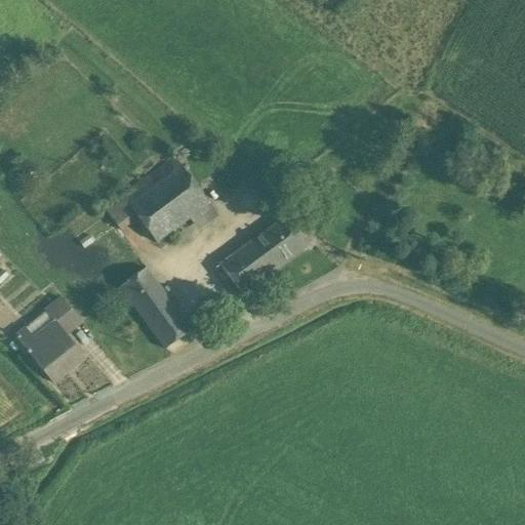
[(171,156),(119,194),(129,207),(182,168),(171,156)]
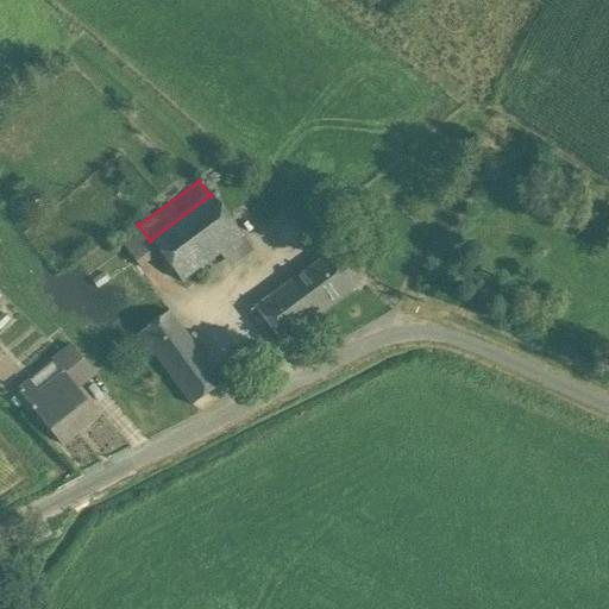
[(211,195),(150,240),(159,253),(181,283),(225,251),(243,238),(211,195)]
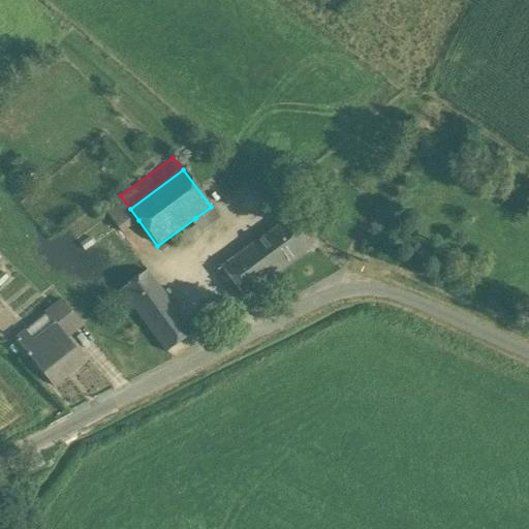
[(130,209),(120,195),(102,209),(121,234),(138,220),(130,209)]
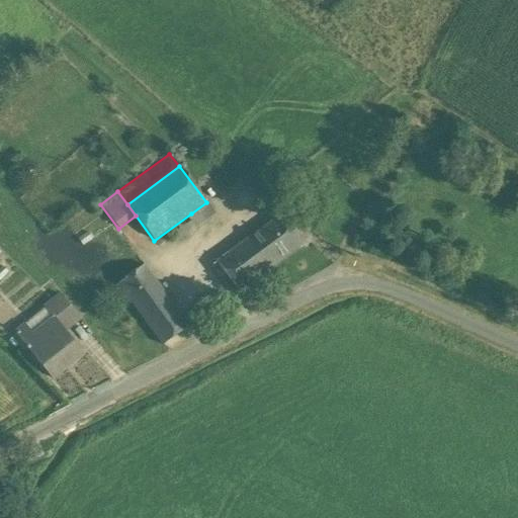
[(206,202),(191,213),(200,225),(214,213),(206,202)]
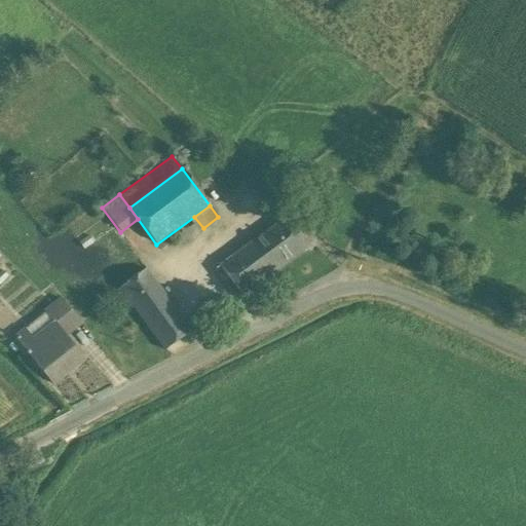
[(285,220),(221,267),(243,296),(307,249),(285,220)]
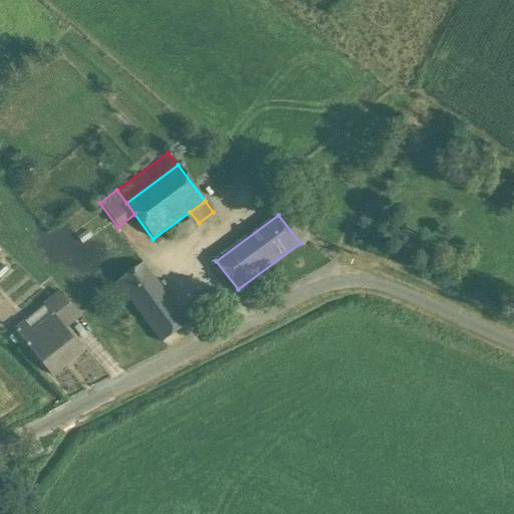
[(174,305),(143,264),(117,282),(148,324),(174,305)]
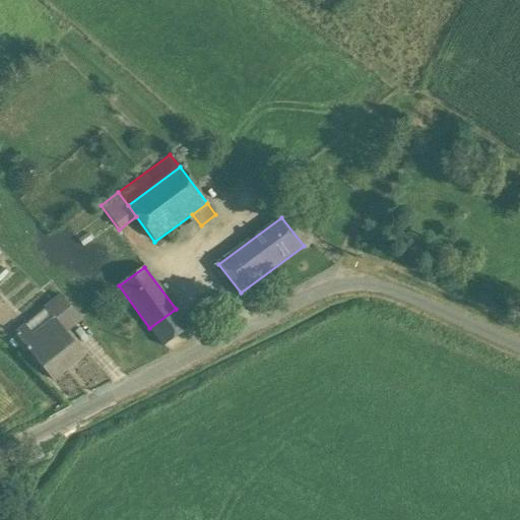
[(62,297),(46,310),(54,321),(56,320),(65,331),(80,319),(62,297)]
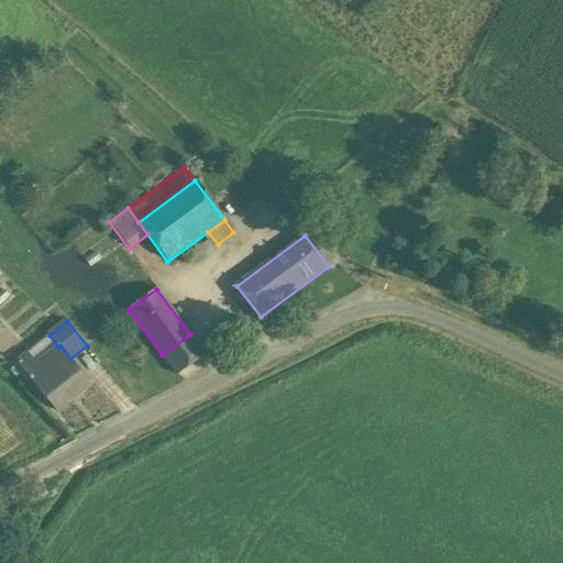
[(190,334),(162,355),(177,375),(206,354),(190,334)]
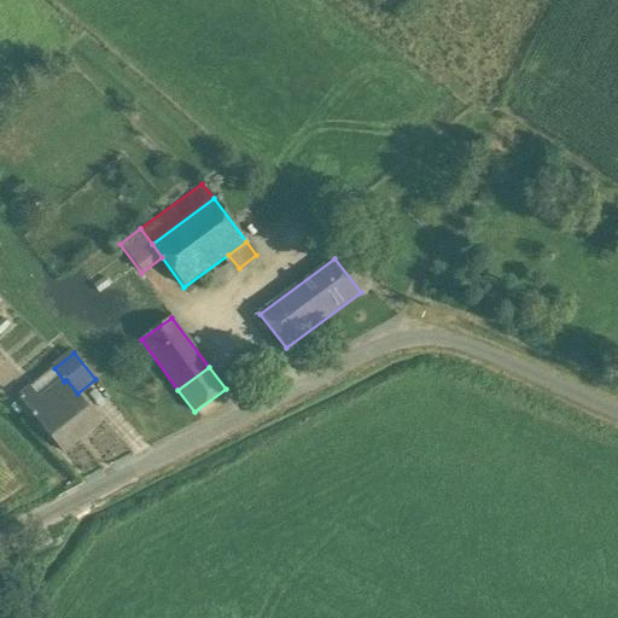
[(64,382),(54,368),(30,388),(41,401),(64,382)]
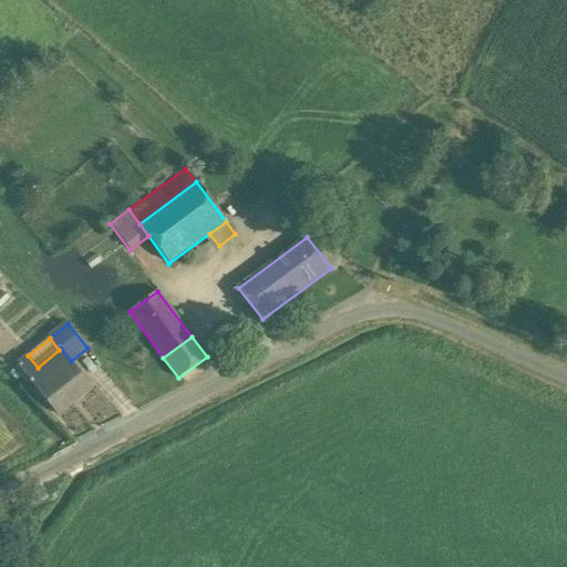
[(71,361),(61,349),(59,350),(38,368),(28,356),(17,364),(57,415),(91,388),(71,361)]
